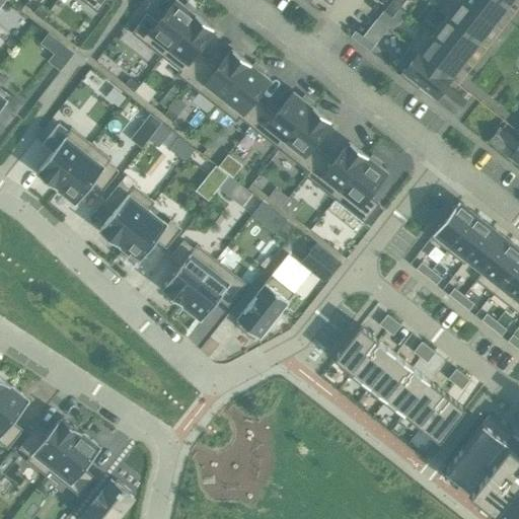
[(82,0),(97,12),(106,0),(82,0)]
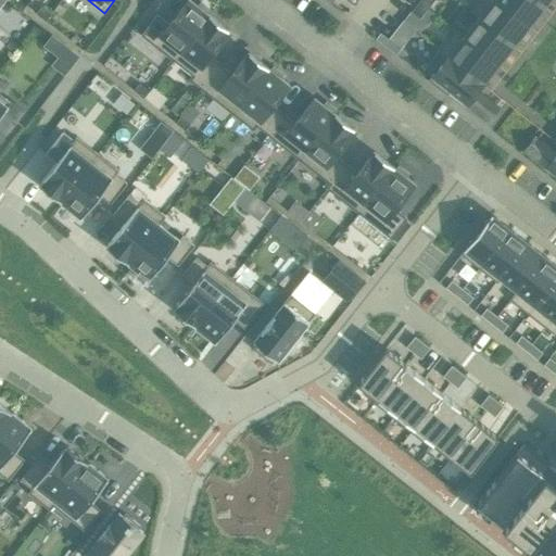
[(156,14),(141,35),(173,61),(209,14),(207,13),(210,10),(200,2),(198,5),(190,0),(187,0),(168,24),(156,14)]
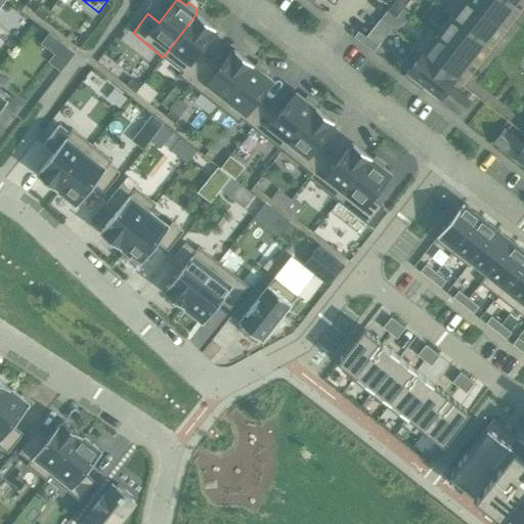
[(468,0),(449,0),(442,10),(449,16),(450,15),(484,42),(498,24),(468,0)]
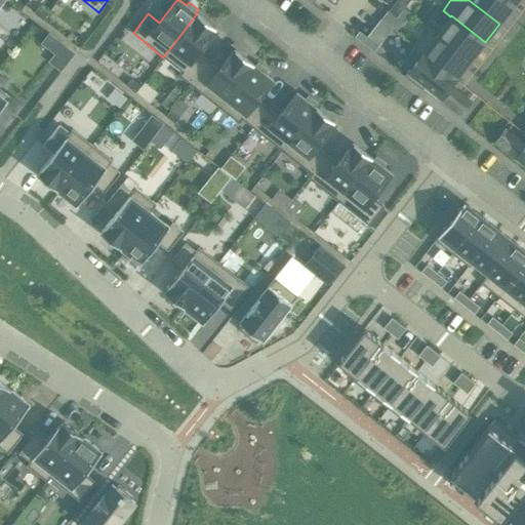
[(507,0),(469,0),(499,24),(514,5),(507,0)]
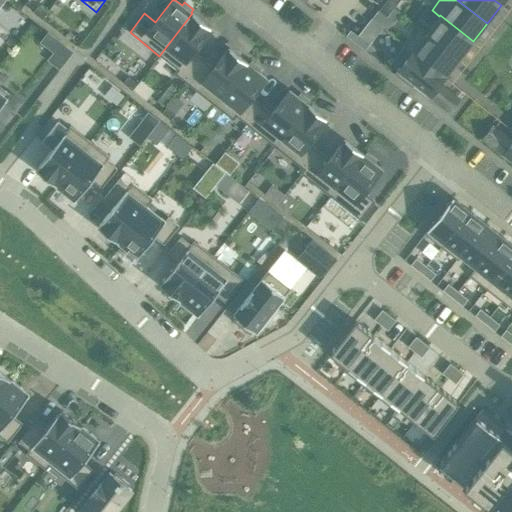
[(386,2),(378,11),(386,17),(394,8),(386,2)]
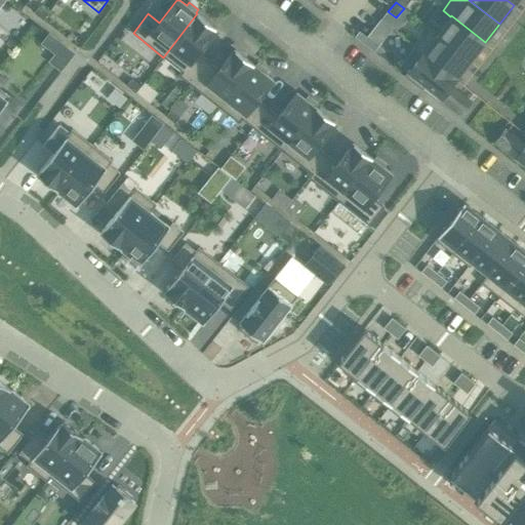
[(39,5),(34,12),(43,19),(48,13),(39,5)]
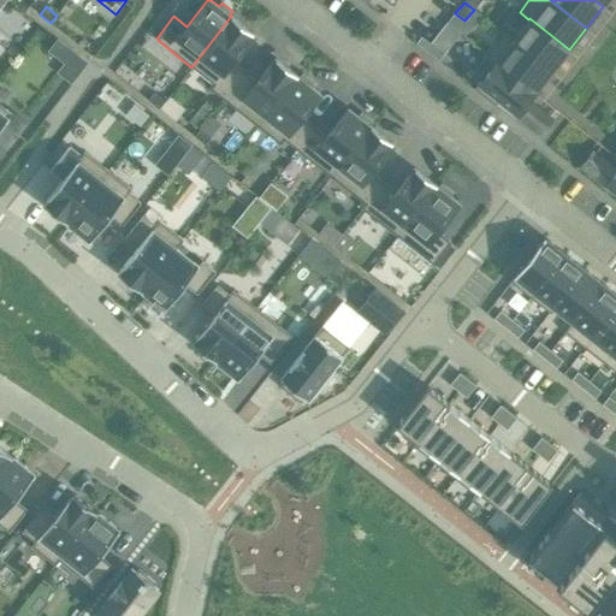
[(231,16),(191,67),(213,83),(209,88),(223,99),(244,72),(232,61),(254,34),(231,16)]
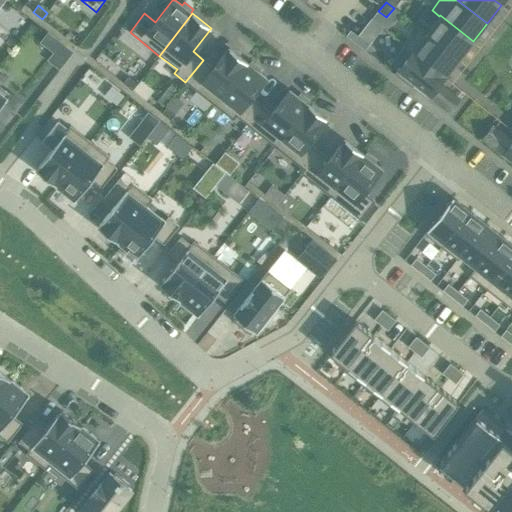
[(427,32),(426,33),(459,59),(473,41),(440,15),(439,16),(427,32)]
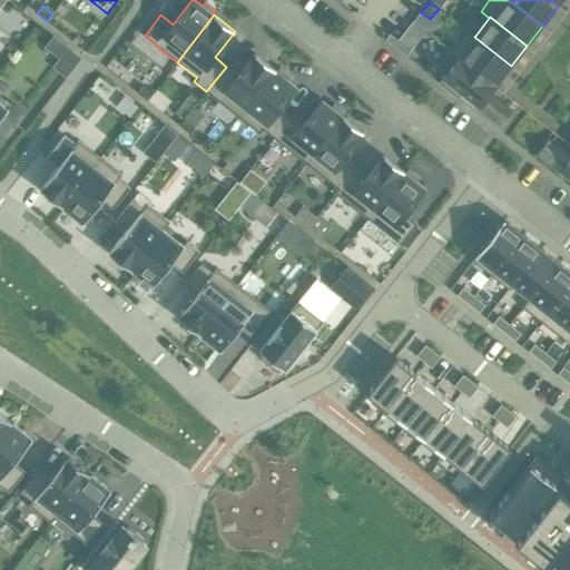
[(467,29),(450,51),(458,58),(459,57),(494,86),(511,66),(474,37),(475,36),(467,29)]
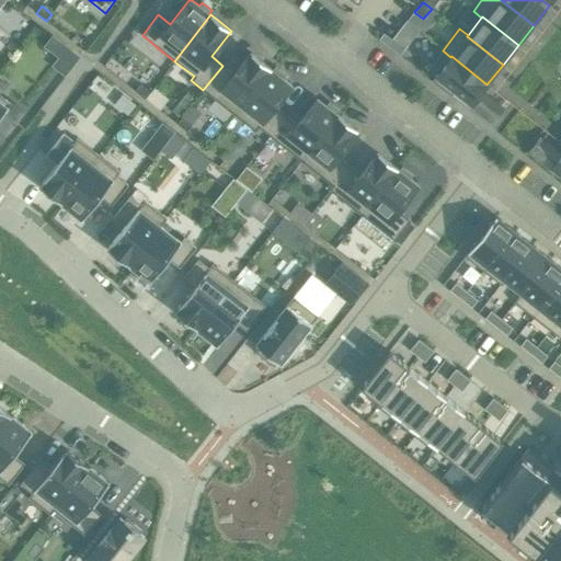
[(443,50),(426,70),(435,77),(432,81),(450,95),(454,91),(491,121),(501,107),(481,92),(487,84),(451,56),(450,57),(443,50)]
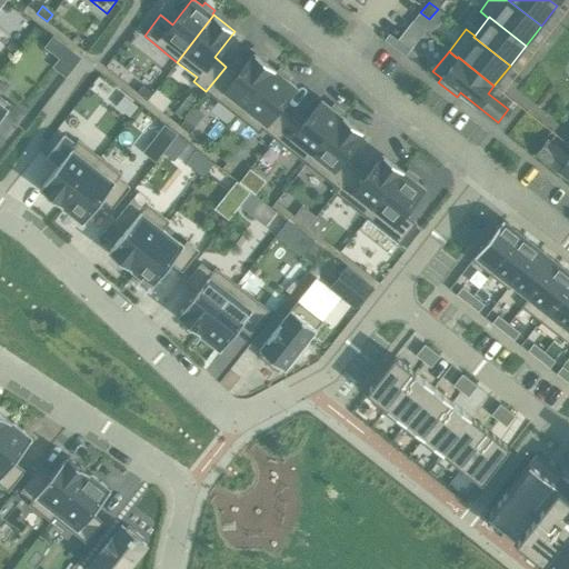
[(226,67),(206,91),(238,117),(275,70),(255,53),(237,76),(226,67)]
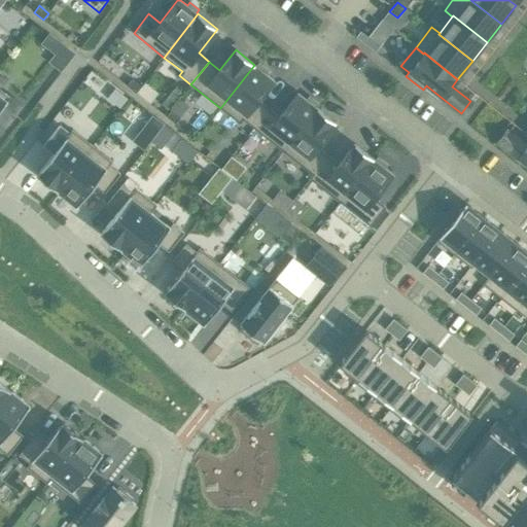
[(254,65),(220,108),(240,124),(243,119),(253,128),(269,108),(258,100),(274,80),(266,73),(268,70),(258,63),(256,66),(254,65)]
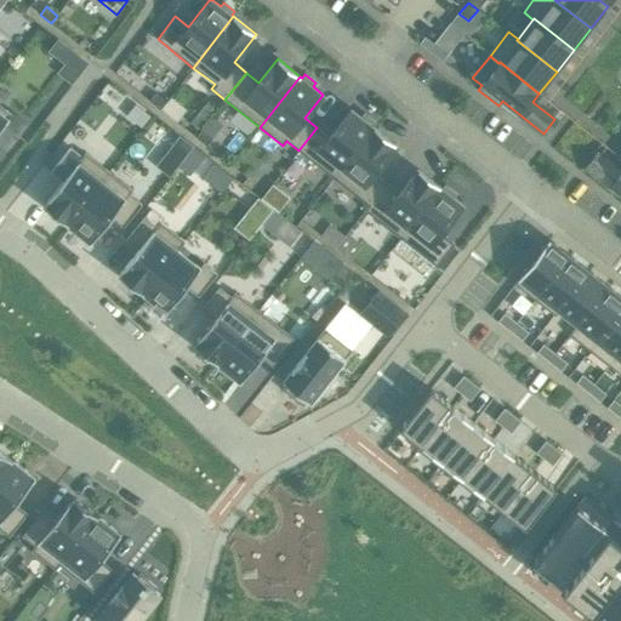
[(0,142),(6,147),(24,124),(0,104),(0,142)]
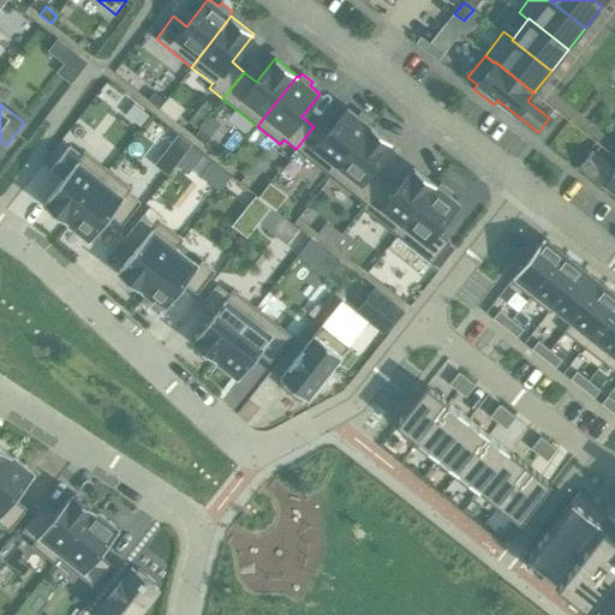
[(314,126),(296,149),(330,177),(370,126),(368,124),(371,120),(360,112),(357,115),(347,108),(326,136),(314,126)]
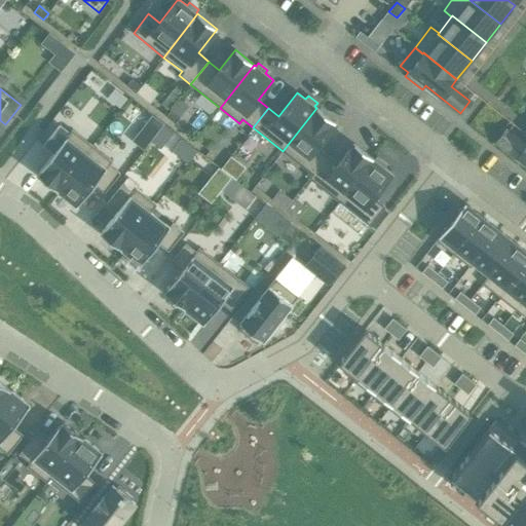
[(316,108),(283,151),(311,174),(312,175),(328,155),(317,147),(336,122),(316,108)]
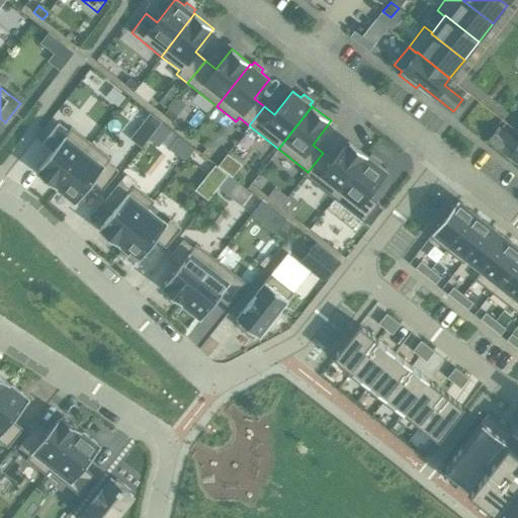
[(53,150),(35,172),(56,187),(90,143),(71,127),(68,131),(58,122),(42,142),(53,150)]
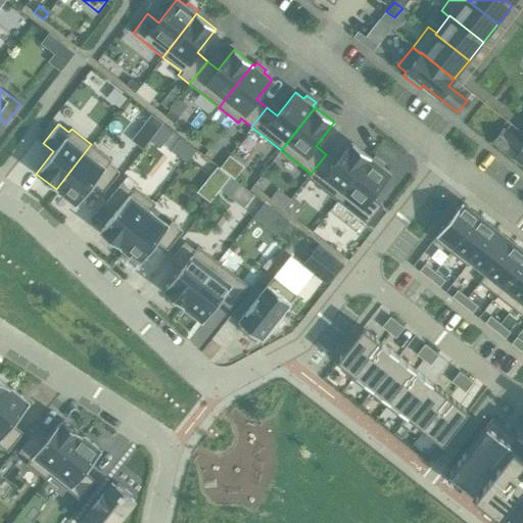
[(504,130),(494,142),(522,163),(522,143),(522,144),(504,130)]
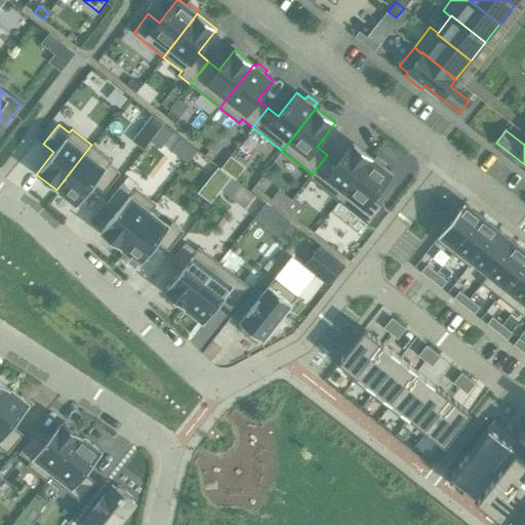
[(311,173),(308,177),(338,201),(372,158),(353,143),(337,163),(327,155),(312,174),(311,173)]
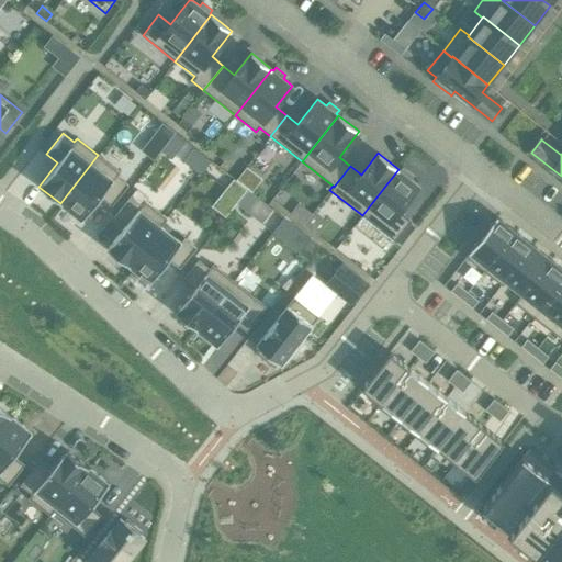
[(98,155),(60,203),(82,220),(100,197),(112,205),(127,184),(116,176),(120,172),(98,155)]
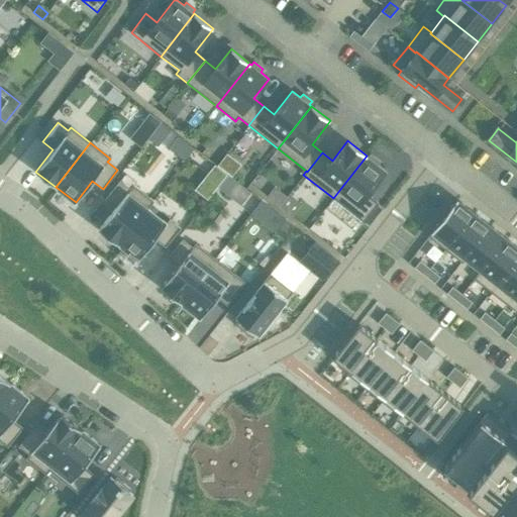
[(333,199),(326,208),(354,230),(363,221),(378,203),(367,194),(386,171),(377,164),(380,161),(371,153),(369,157),(367,156),(333,198),(333,199)]
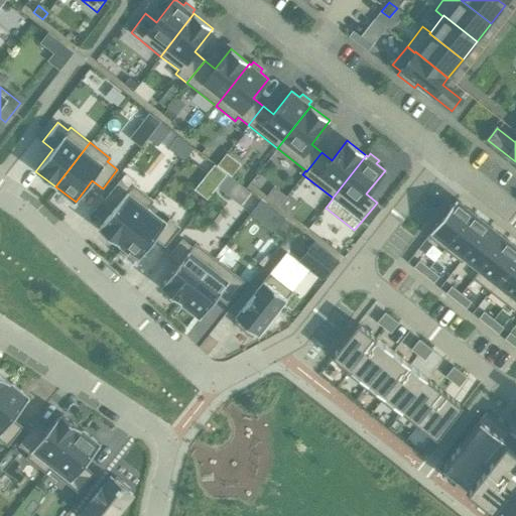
[(115,207),(98,229),(118,244),(146,208),(147,208),(153,201),(133,184),(134,182),(123,174),(105,199),(115,207)]
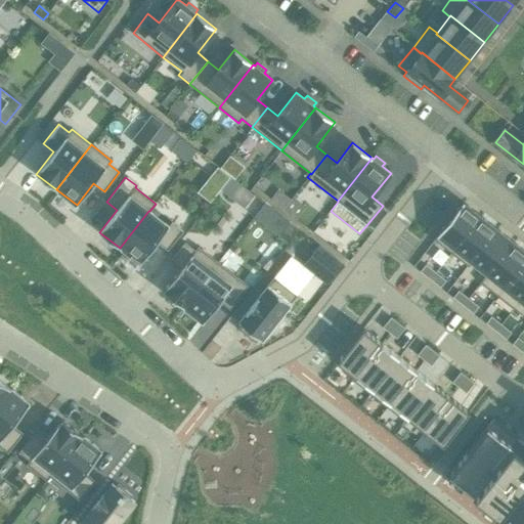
[(463,202),(433,238),(451,253),(480,215),(463,202)]
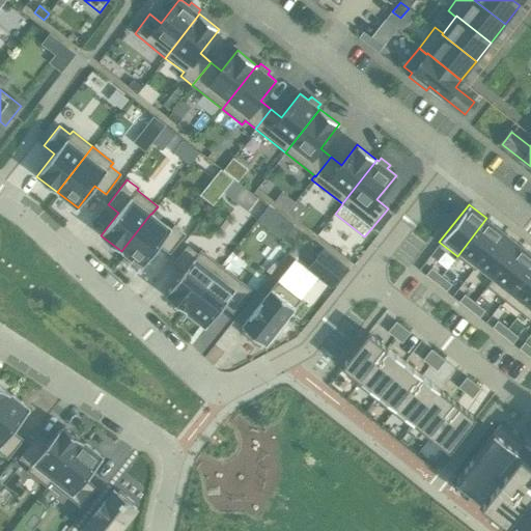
[(150,214),(121,251),(141,268),(159,245),(169,253),(185,233),(173,224),(170,228),(151,214),(150,214)]
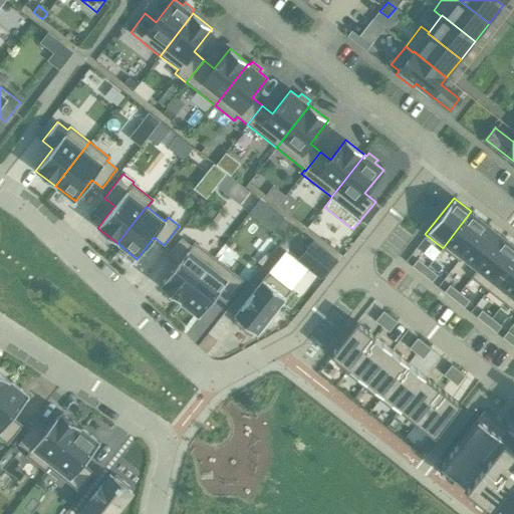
[(471,211),(443,248),(460,261),(463,257),(462,257),(487,224),(471,211)]
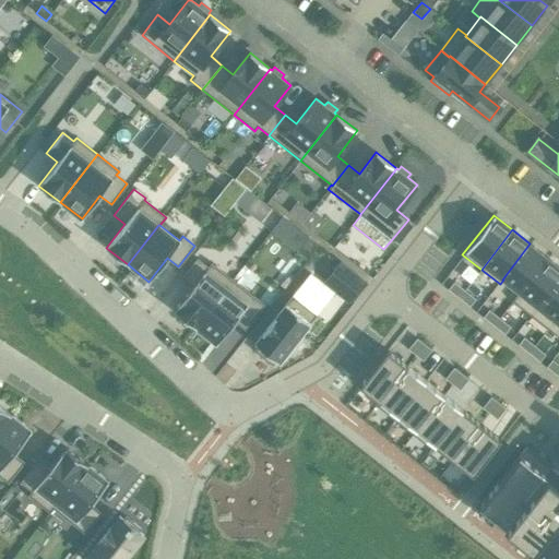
[(530,244),(502,280),(503,280),(518,292),(520,293),(547,258),(530,244)]
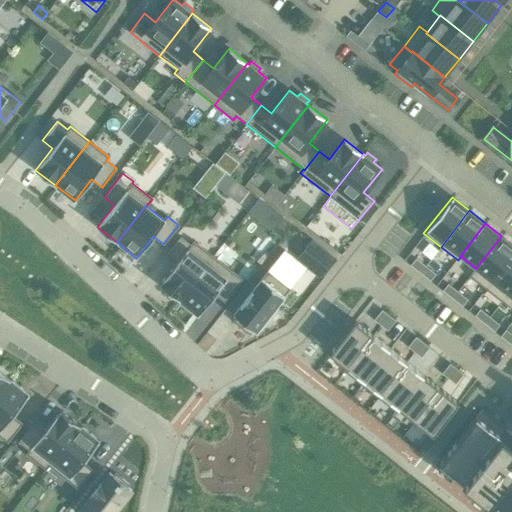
[(176,263),(159,284),(178,300),(213,256),(193,240),(190,244),(180,236),(165,255),(176,263)]
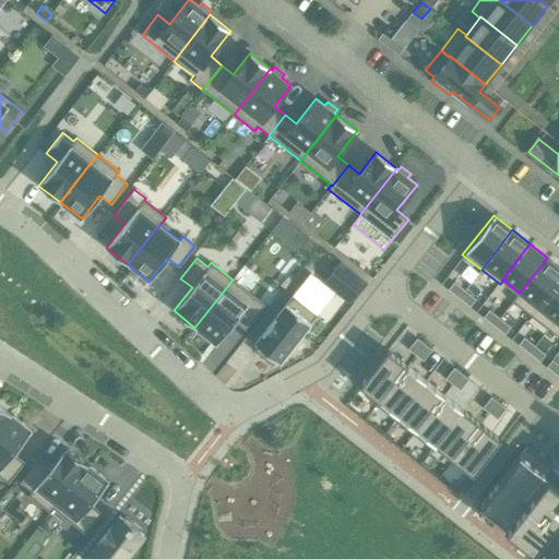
[(518,292),(512,300),(531,314),(558,278),(558,266),(547,258),(520,293),(518,292)]
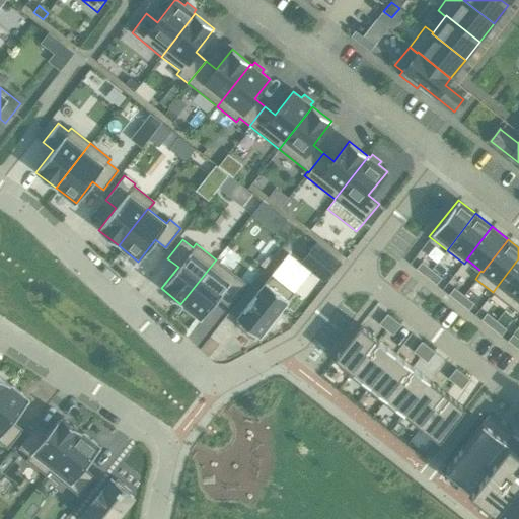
[(243,310),(236,319),(239,321),(236,325),(252,338),(255,335),(258,337),(294,292),(311,271),(308,268),(289,252),(272,275),(255,294),(243,310)]
